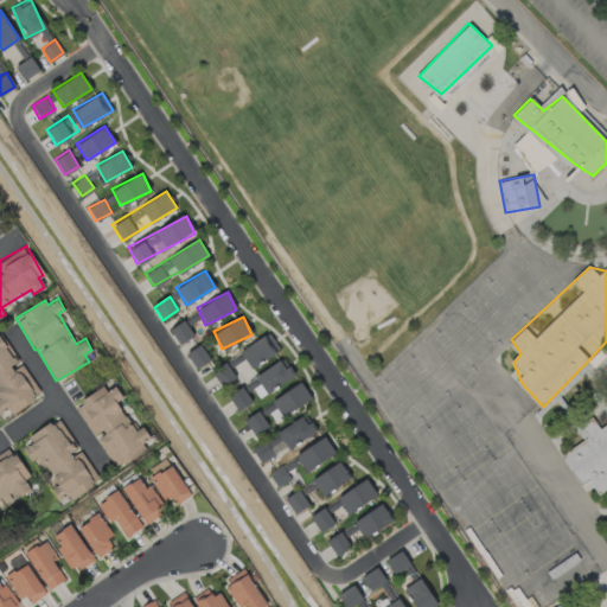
[(192,336),(184,320),(170,328),(179,344),(192,336)]
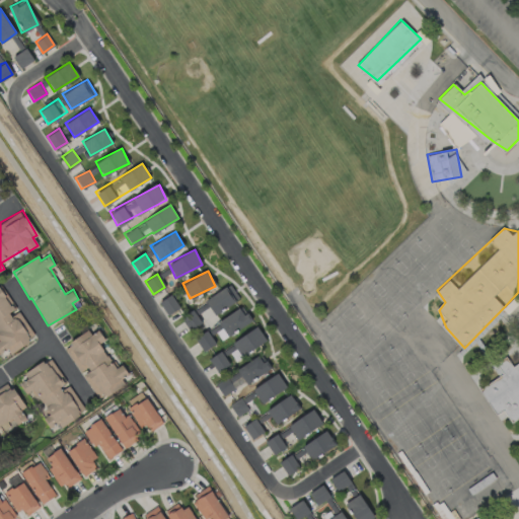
[(0,283),(0,352),(7,348),(9,352),(34,338),(18,309),(16,310),(0,283)]
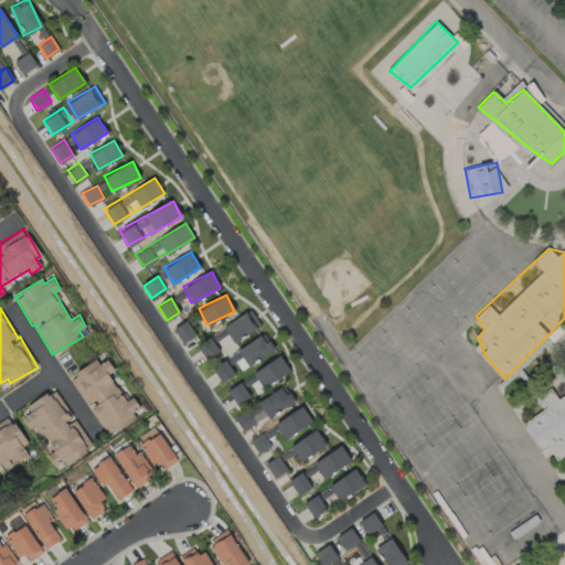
[(232,341),(259,327),(251,310),(223,324),(232,341)]
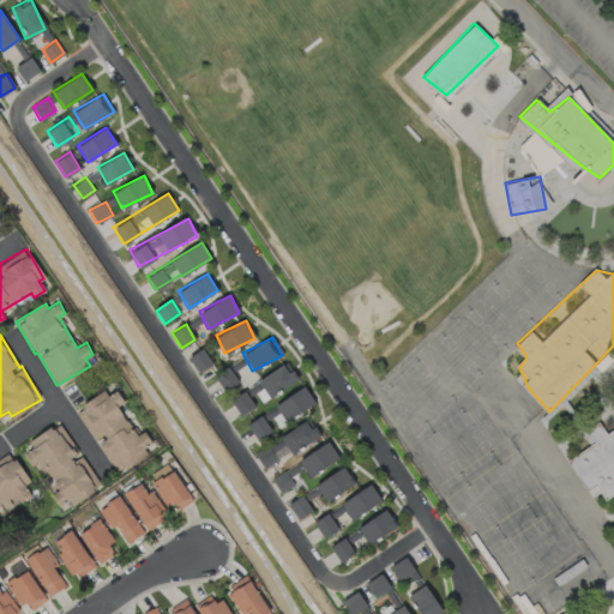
[(198,372),(211,365),(202,348),(188,356),(198,372)]
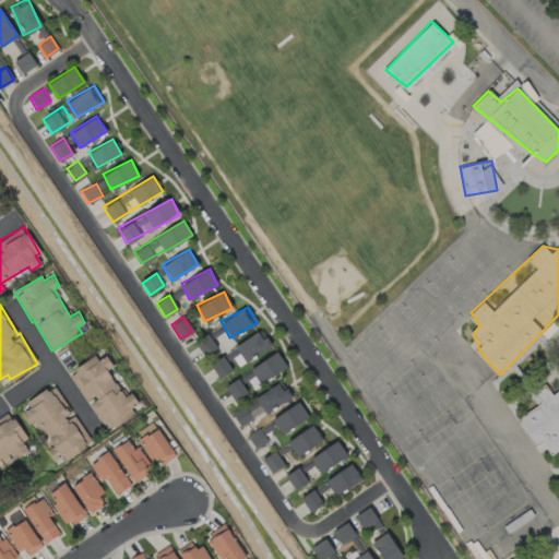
[(235,347),(246,363),(271,344),(260,329),(235,347)]
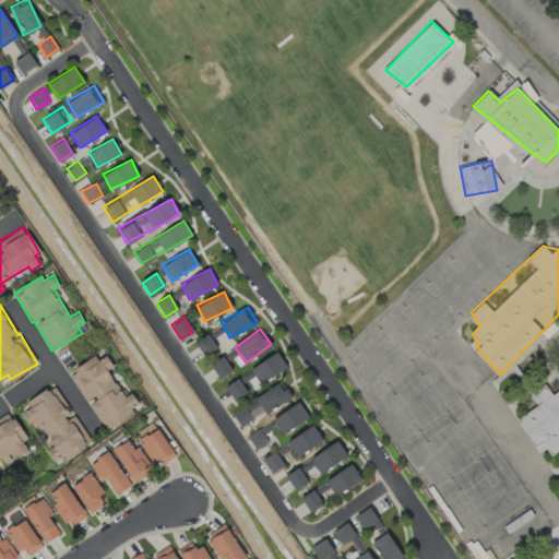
[(260,384),(286,366),(276,351),(249,369),(260,384)]
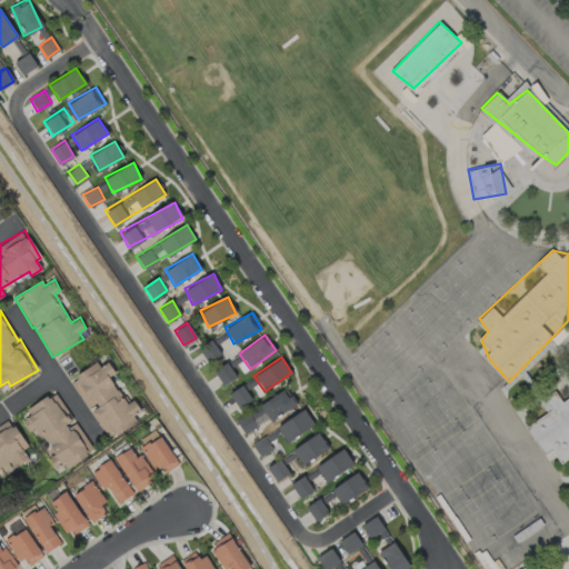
[(107,438),(137,421),(132,415),(141,410),(135,398),(126,403),(110,375),(116,371),(109,360),(99,366),(97,362),(70,378),(88,409),(90,408),(107,438)]
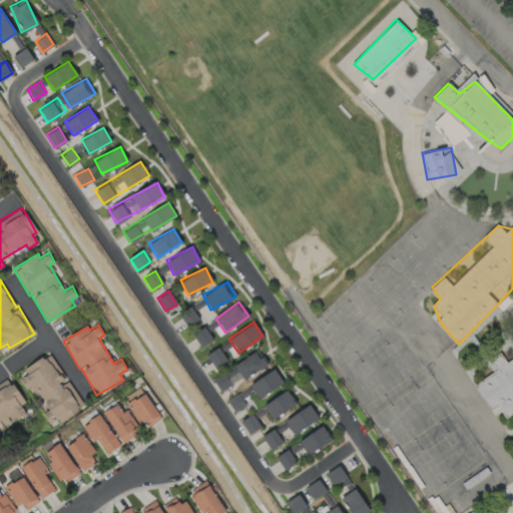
[(211,341),(206,327),(193,333),(198,346),(211,341)]
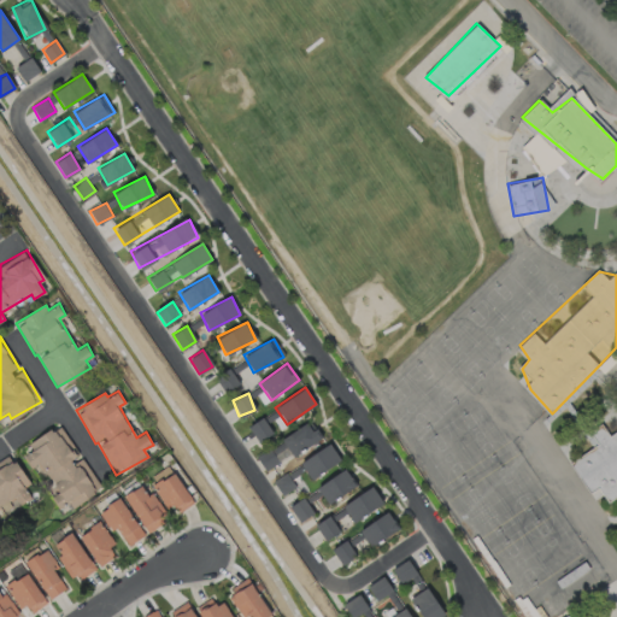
[(258,441),(272,432),(263,416),(248,425),(258,441)]
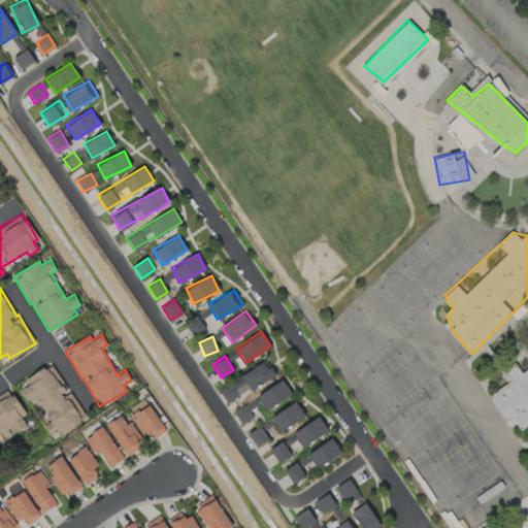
[(264,360),(240,375),(250,390),(273,374),(264,360)]
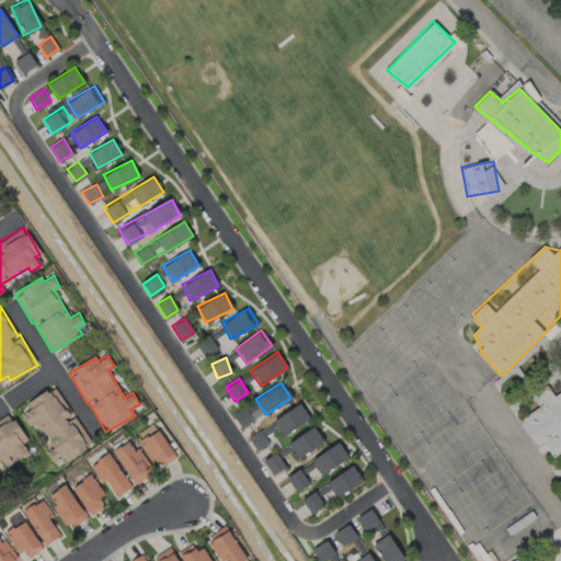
[(91,444),(73,414),(72,415),(54,386),(25,402),(30,409),(22,414),(29,425),(36,420),(53,447),(47,450),(54,461),(61,456),(64,460),(91,444)]
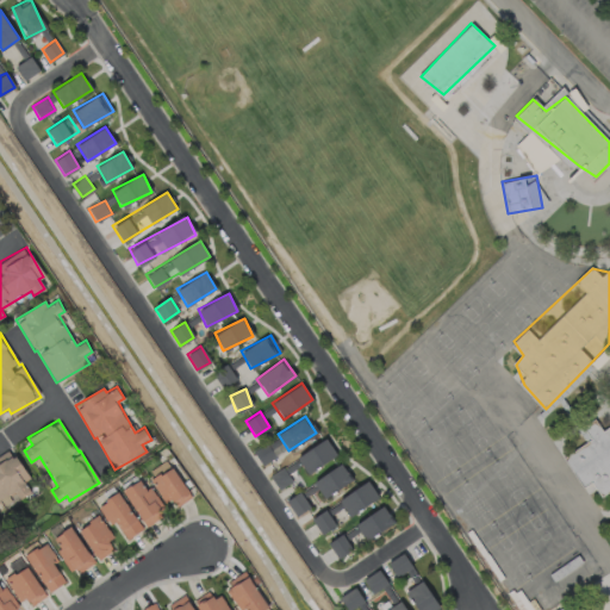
[(567,454),(580,480),(605,495),(609,490),(609,427),(595,437),(567,454)]
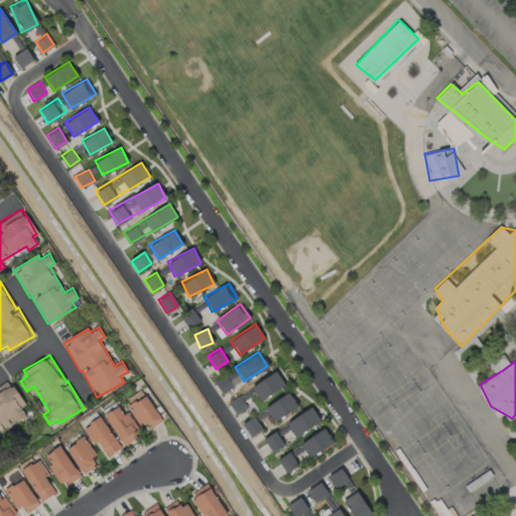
[(284,386),(277,371),(251,385),(259,400),(284,386)]
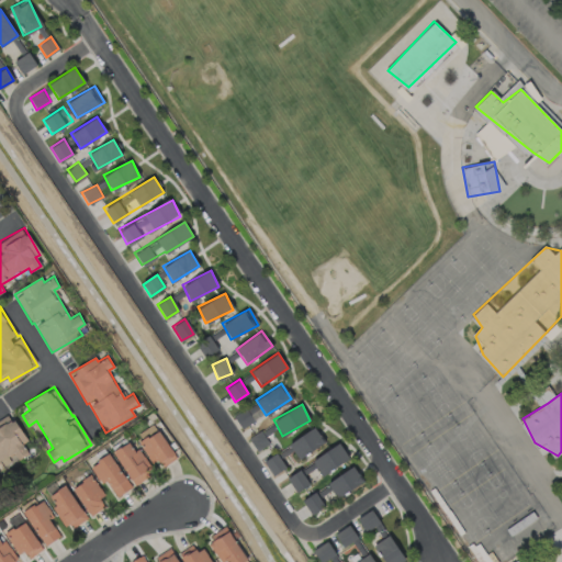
[(233,415),(240,428),(255,419),(247,407),(233,415)]
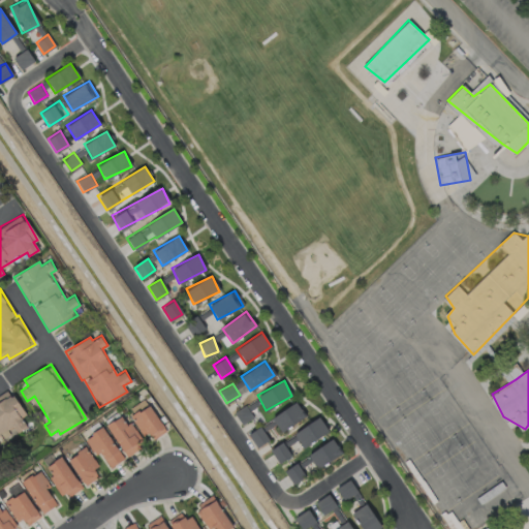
[(152,438),(164,432),(146,398),(128,408),(143,435),(149,432),(152,438)]
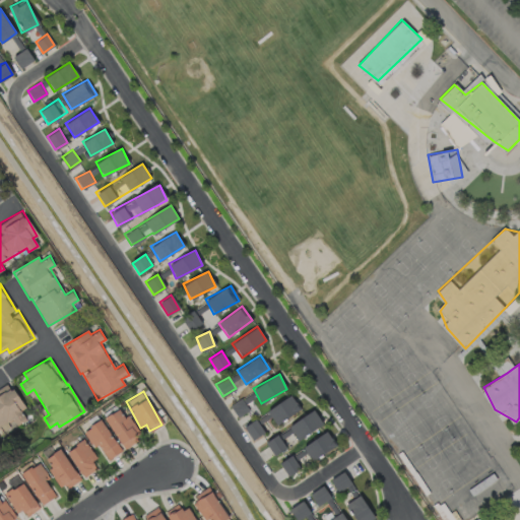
[(300,410),(293,395),(267,407),(274,423),(300,410)]
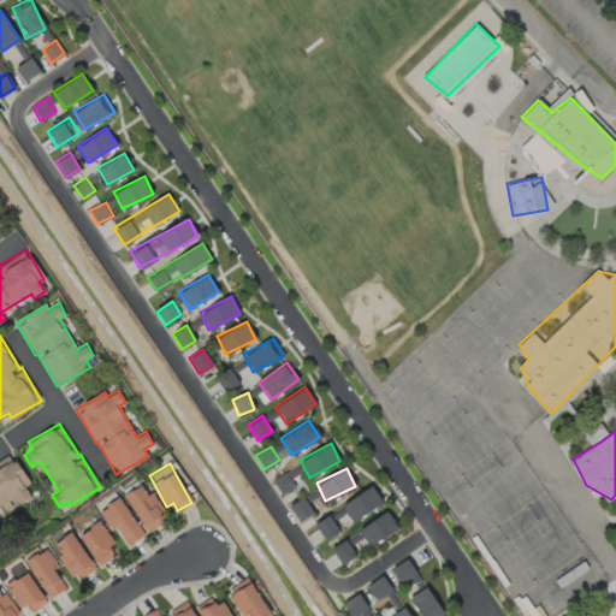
[(295,485),(284,472),(272,480),(282,495),(295,485)]
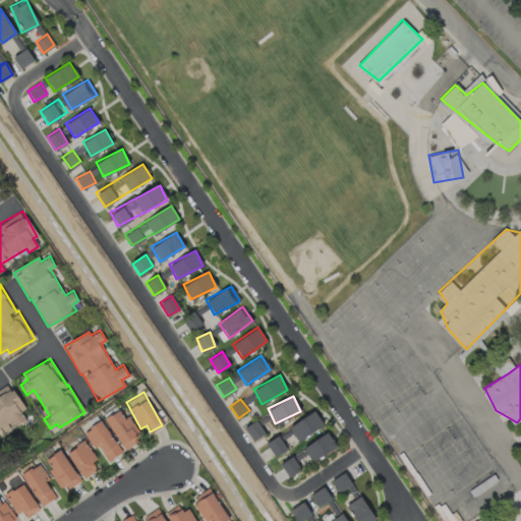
[(125,449),(141,438),(127,416),(124,418),(118,409),(105,418),(125,449)]
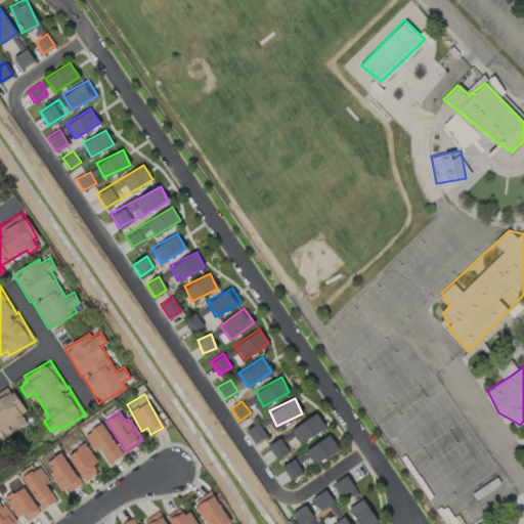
[(267,444),(275,459),(289,450),(284,442),(295,435),(300,443),(325,428),(316,413),(267,444)]
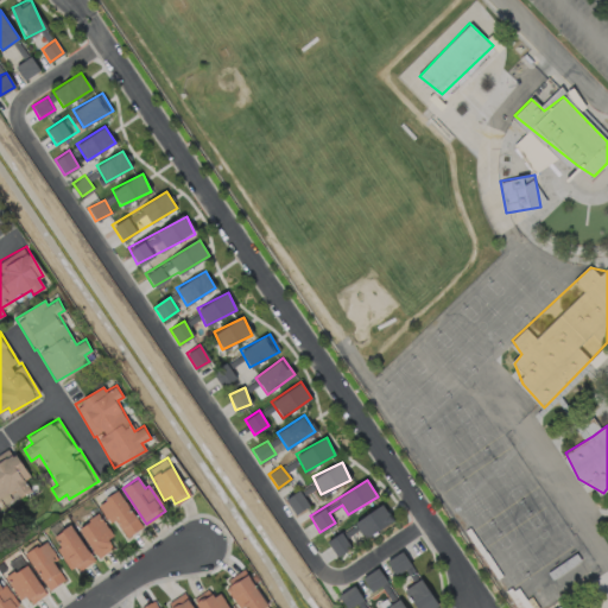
[(309,505),(298,489),(284,499),(295,514),(309,505)]
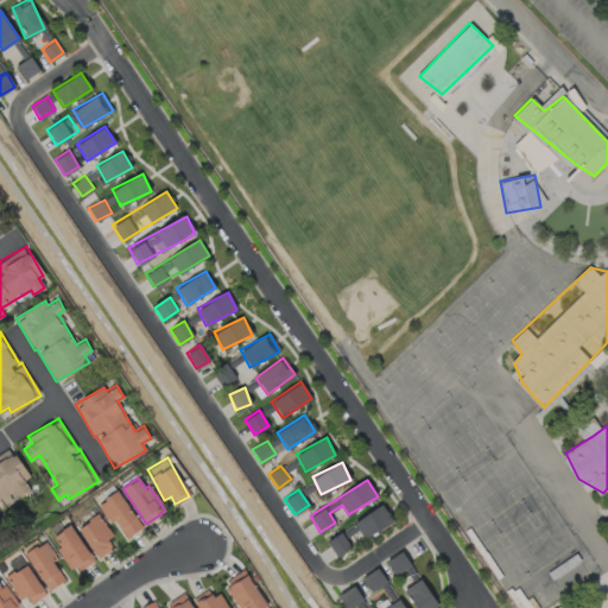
[(100,501),(122,539),(141,529),(119,491),(100,501)]
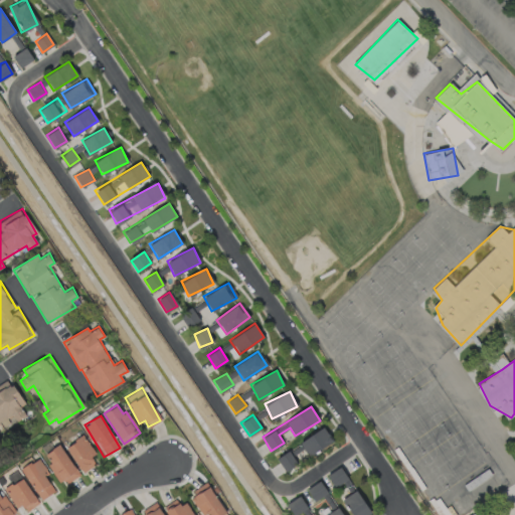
[(333,440),(323,425),(300,442),(309,456),(333,440)]
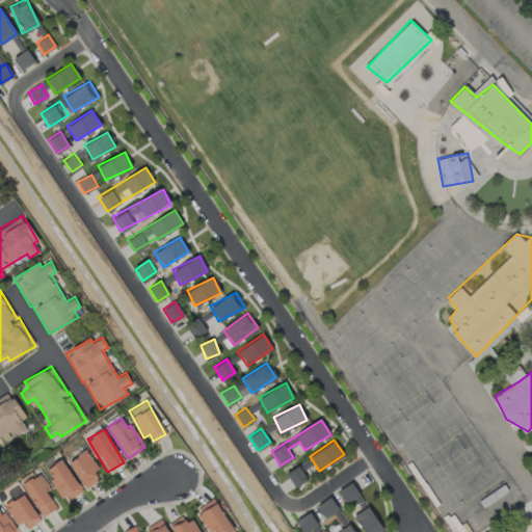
[(86,487),(99,479),(94,472),(99,468),(85,449),(68,461),(86,487)]
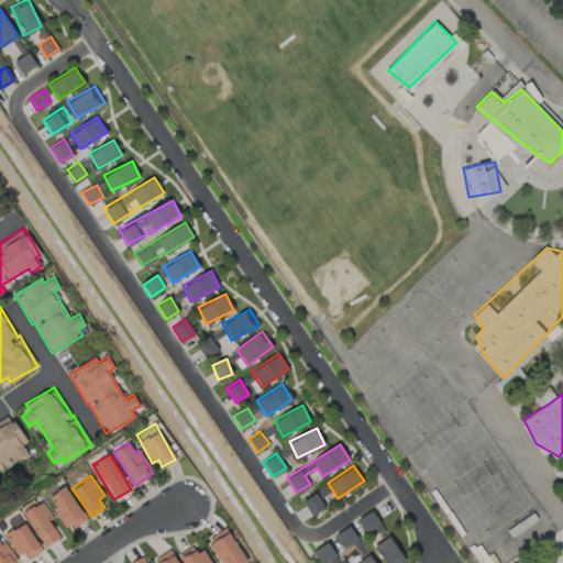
[(86,517),(65,485),(50,496),(55,505),(52,508),(67,530),(86,517)]
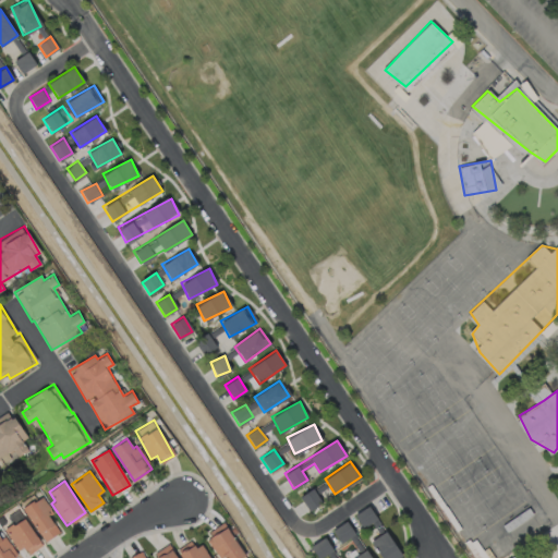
[(322,502),(316,494),(328,486),(325,482),(300,496),(308,510),(322,502)]
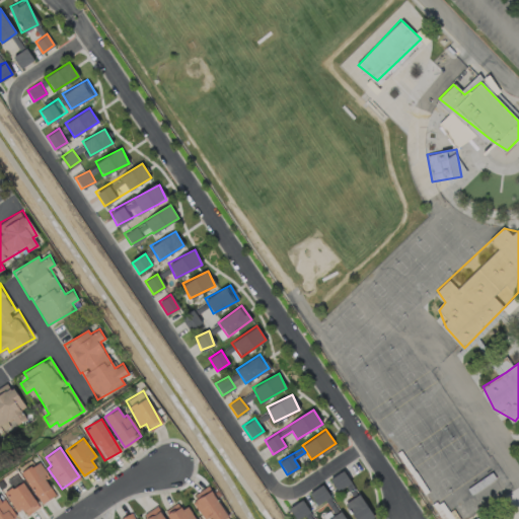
[(22,470),(40,504),(55,496),(46,477),(48,476),(40,461),(22,470)]
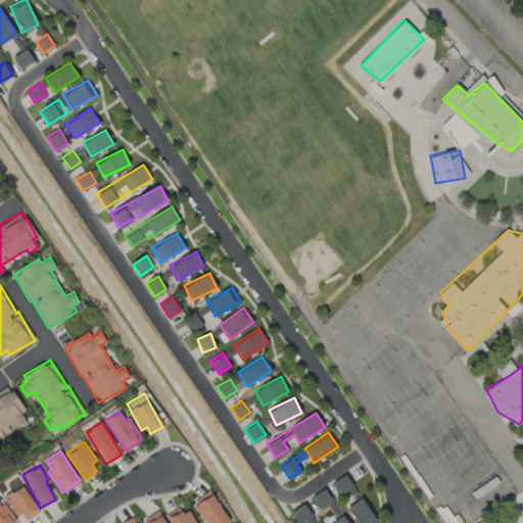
[(39,512),(24,484),(4,495),(15,515),(22,512),(27,519),(39,512)]
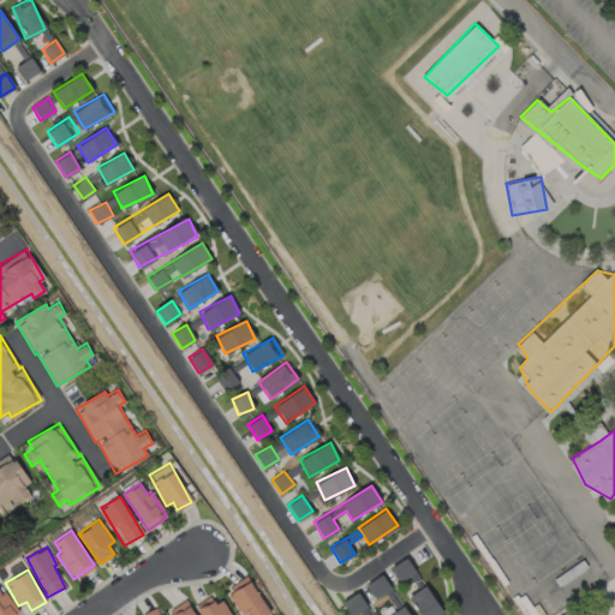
[(366,581),(374,597),(390,590),(383,574),(366,581)]
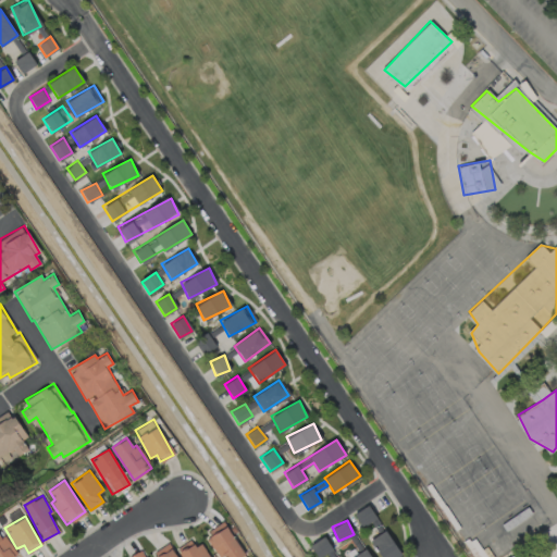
[(206,533),(220,556),(237,556),(244,554),(224,522),(206,533)]
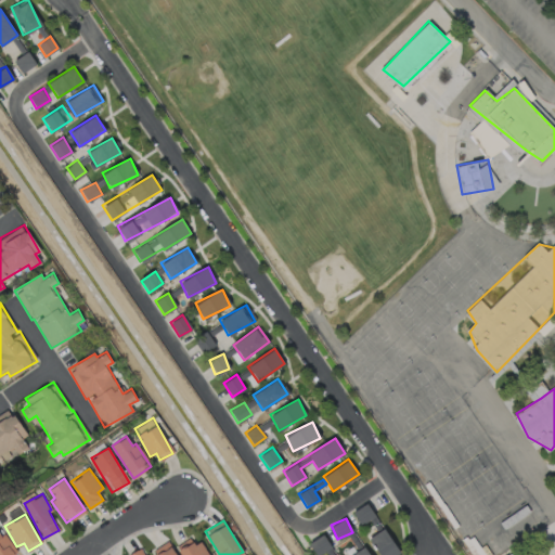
[(398,554),(399,554),(386,528),(370,536),(378,554),(398,554)]
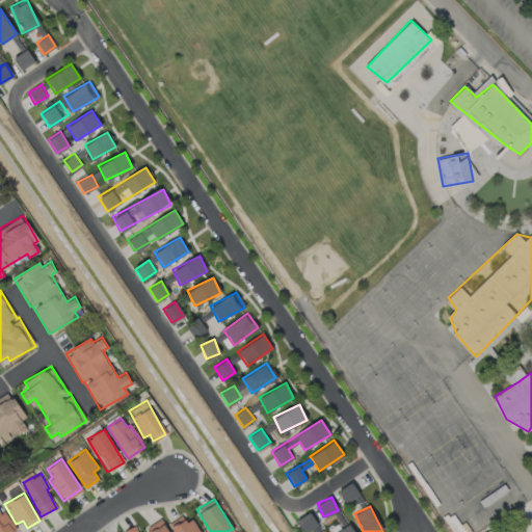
[(302,531),(304,531),(317,525),(310,511),(296,520),(302,531)]
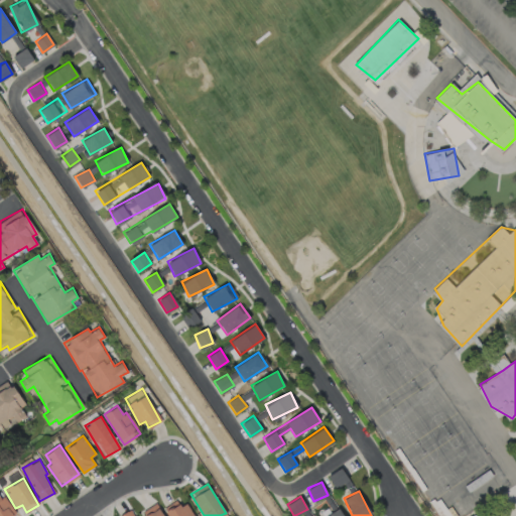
[(168,515),(190,515),(181,497),(164,506),(168,515)]
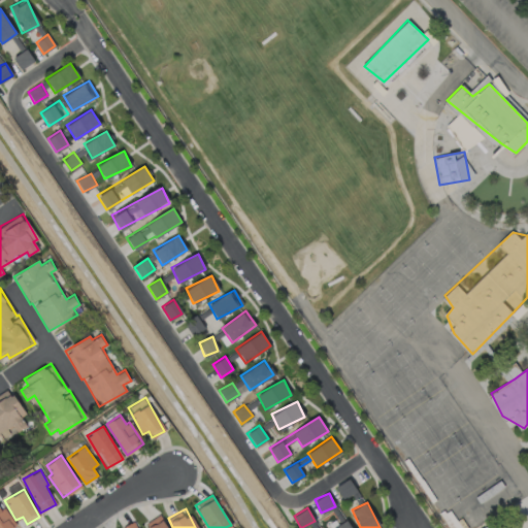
[(142,523),(144,527),(168,527),(162,514),(142,523)]
